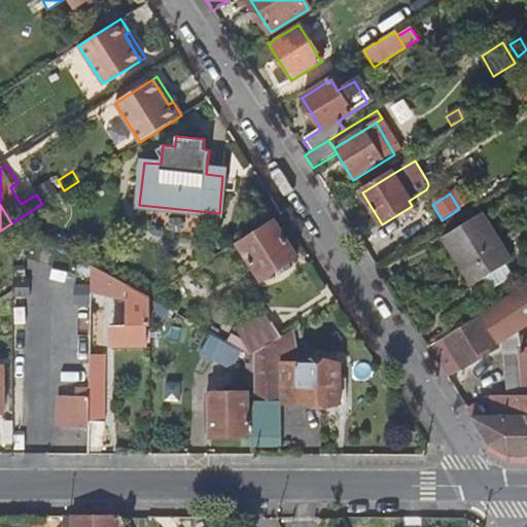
[(511,261),(480,214),(444,238),(473,285),(511,261)]
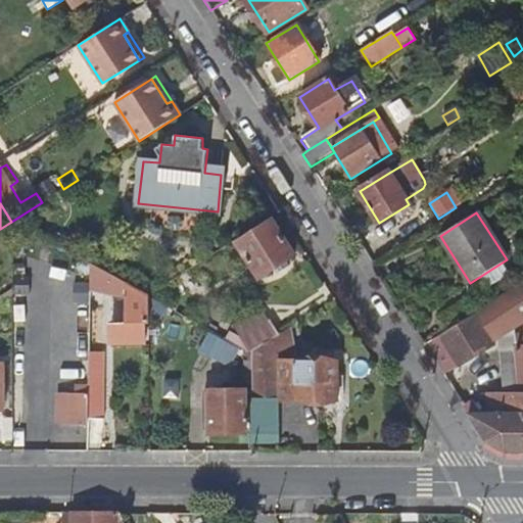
[(0,241),(11,234),(11,222),(0,229),(0,241)]
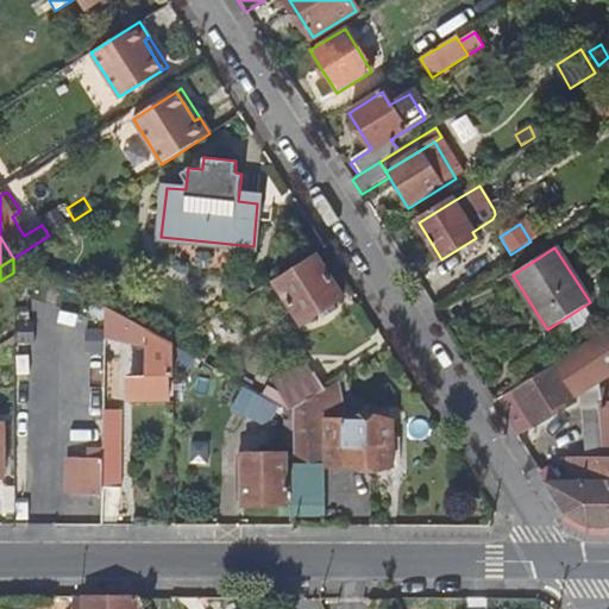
[(341,297),(316,258),(276,283),(301,322),(341,297)]
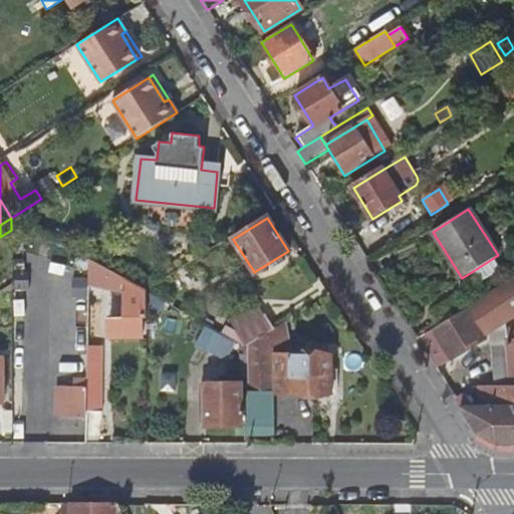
[(85,259),(75,253),(70,263),(85,270),(85,259)]
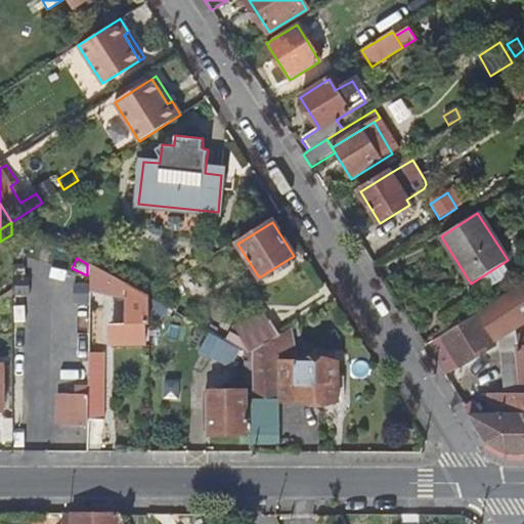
[(23,260),(12,260),(13,276),(23,275),(23,260)]
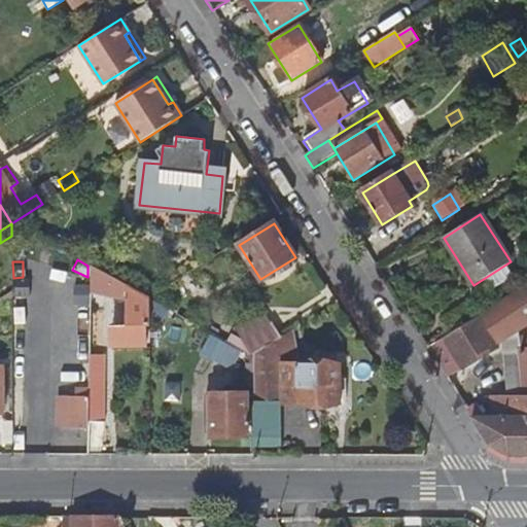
[(149,317),(149,300),(88,266),(88,277),(88,284),(88,289),(136,301),(135,326),(113,326),(112,347),(144,348),(145,327),(149,326),(149,317)]
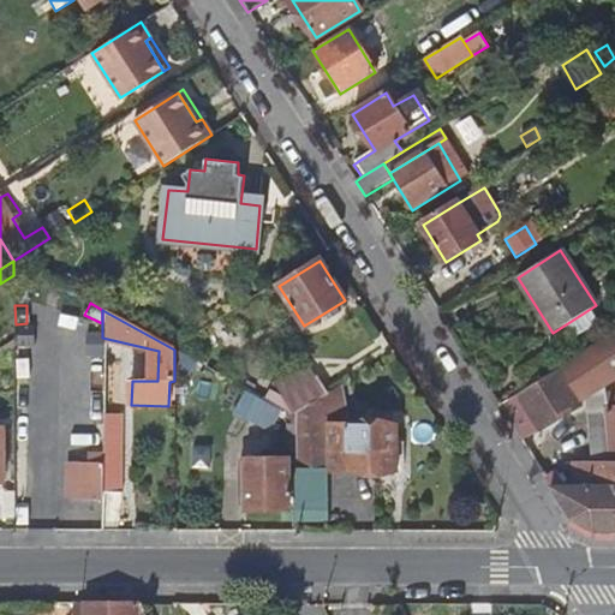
[(27,326),(13,327),(15,341),(15,344),(27,344),(27,326)]
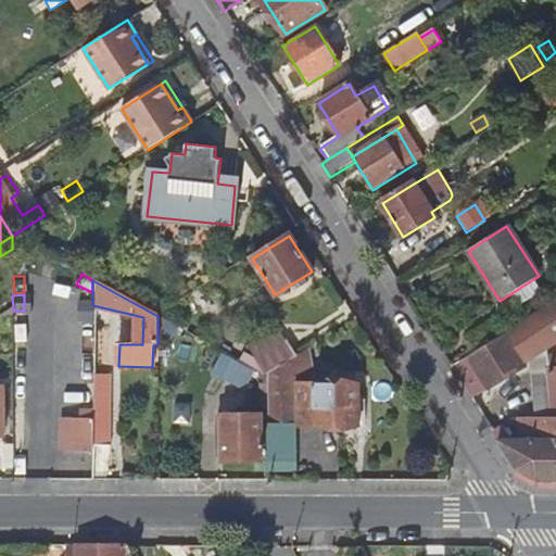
[(92,305),(92,300),(74,300),(74,317),(92,318),(92,305)]
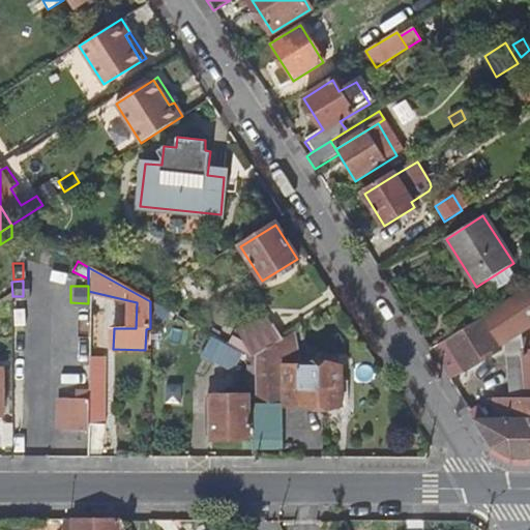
[(500,345),(529,325),(529,286),(474,321),(450,335),(430,349),(449,381),(501,349),(500,345)]
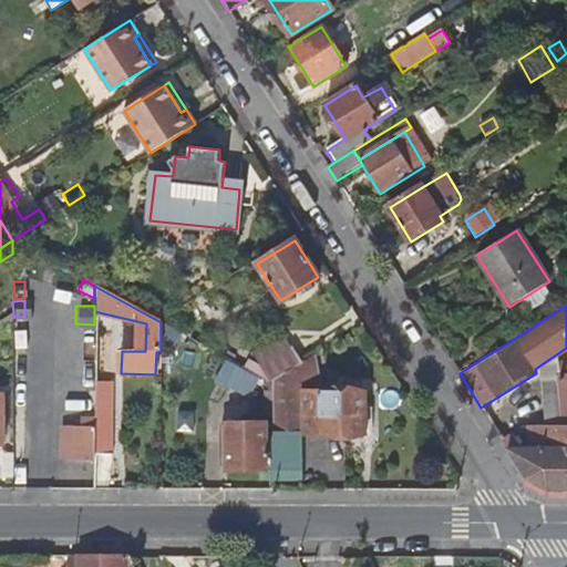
[(466,336),(482,359),(507,343),(493,319),(466,336)]
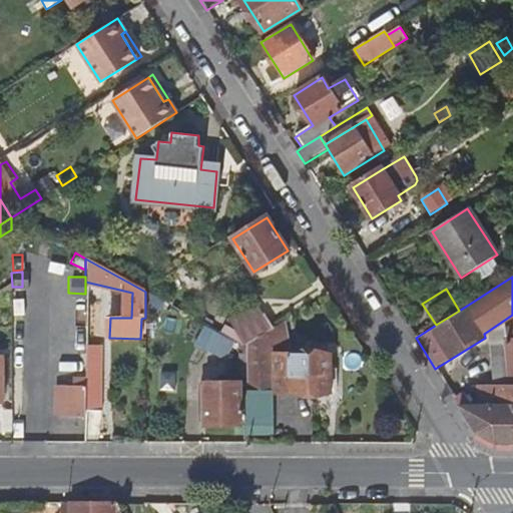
[(157,316),(164,302),(145,292),(145,309),(157,316)]
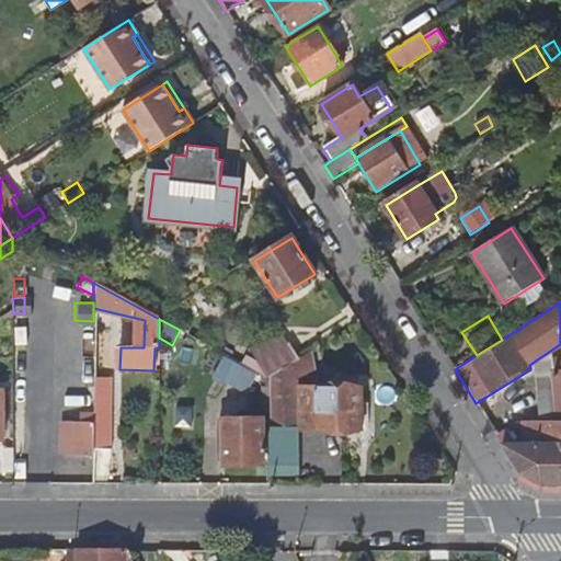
[(281,330),(250,350),(258,363),(288,343),(281,330)]
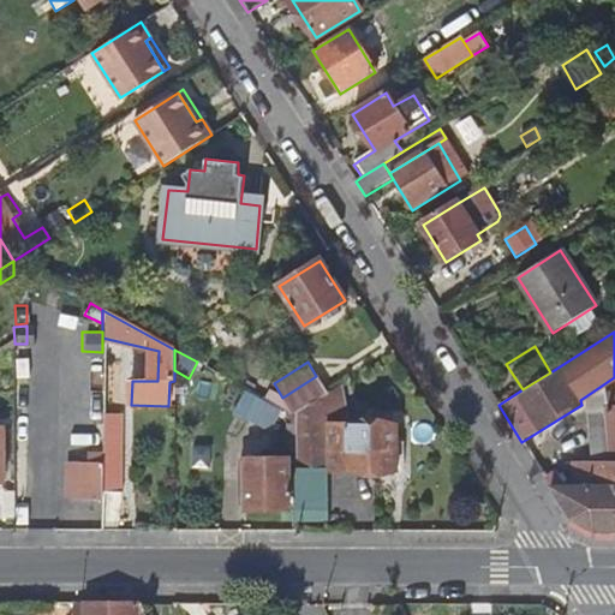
[(282,398),(294,416),(328,394),(316,376),(282,398)]
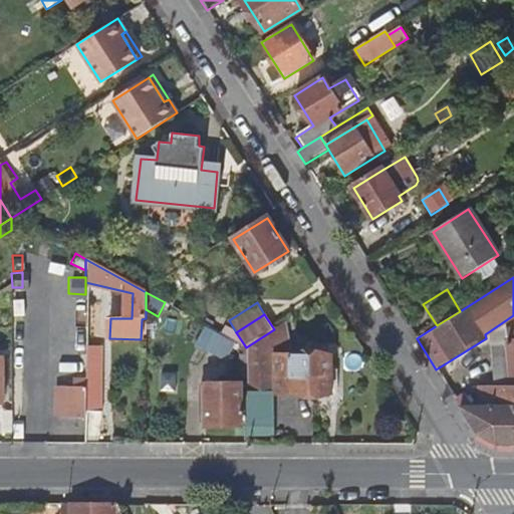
[(293,354),(292,317),(274,329),(246,347),(246,354),(246,375),(247,396),(275,395),(331,395),(331,355),(293,354)]
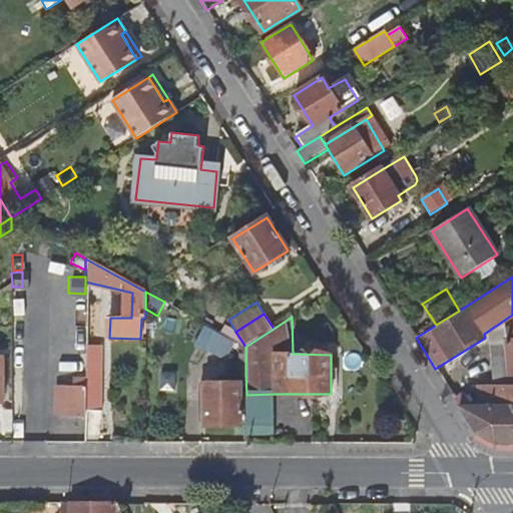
[(221,333),(245,347),(235,332),(226,325),(221,333)]
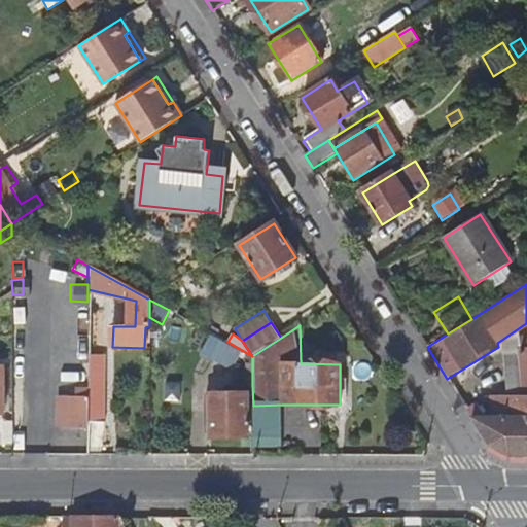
[(510,457),(526,456),(526,334),(517,336),(518,342),(523,393),(510,395),(490,397),(491,416),(484,417),(476,402),(466,409),(489,445),(510,457)]
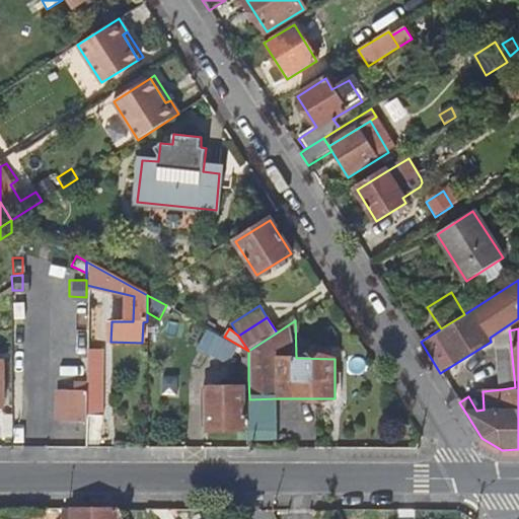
[(239,348),(216,335),(205,353),(229,366),(239,348)]
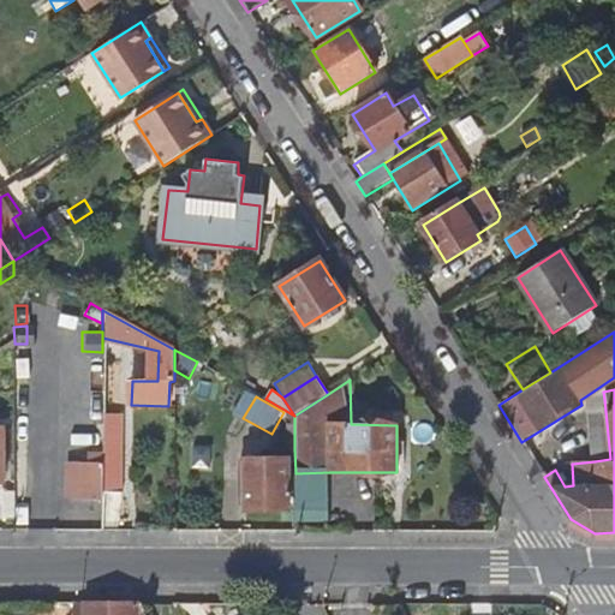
[(610,459),(604,399),(589,401),(595,461),(610,459)]
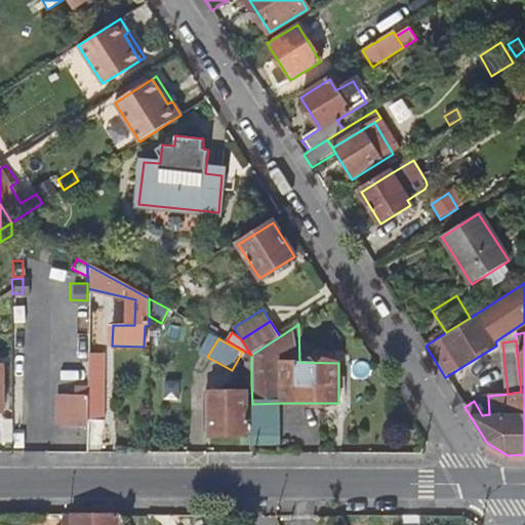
[(87,386),(87,390),(90,390),(90,421),(105,421),(105,368),(87,369),(87,386)]
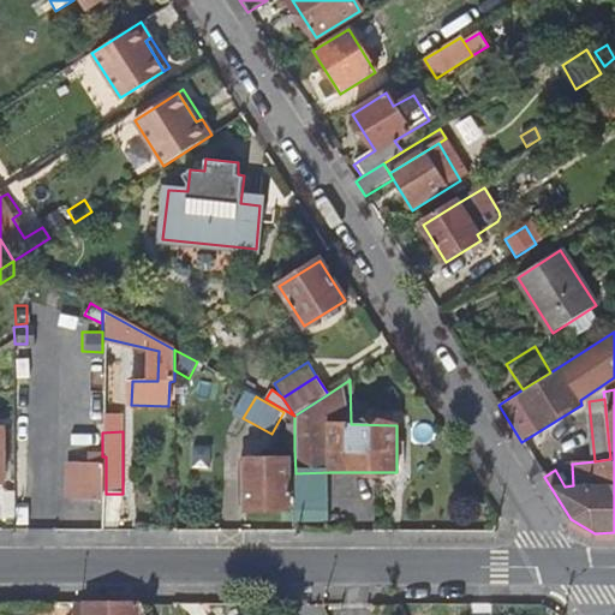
[(72,497),(102,497),(102,457),(102,452),(87,452),(87,463),(73,463),(72,497)]
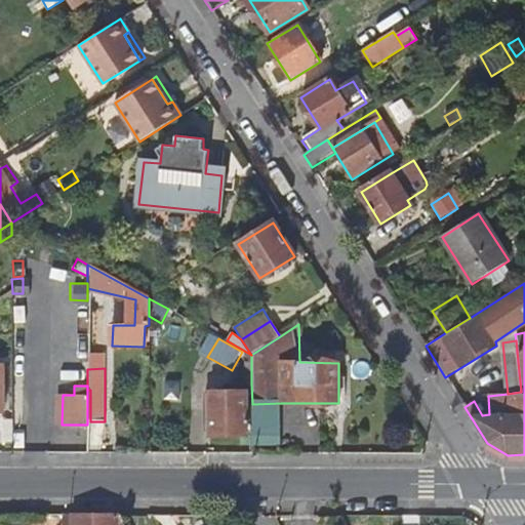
[(247,436),(247,393),(212,392),(208,392),(208,419),(212,419),(211,436),(247,436)]
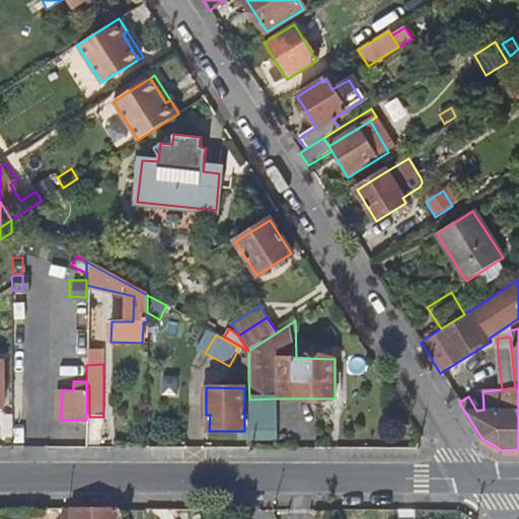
[(278,440),(278,398),(249,399),(249,440),(278,440)]
